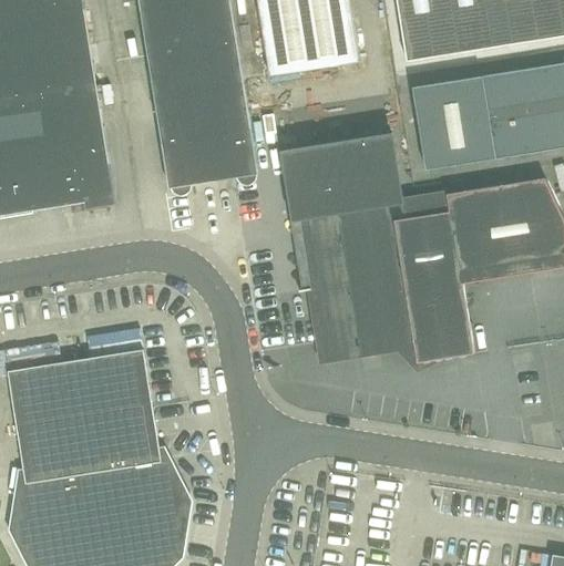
[(0,215),(83,203),(84,207),(113,203),(80,0),(0,0),(0,215)]
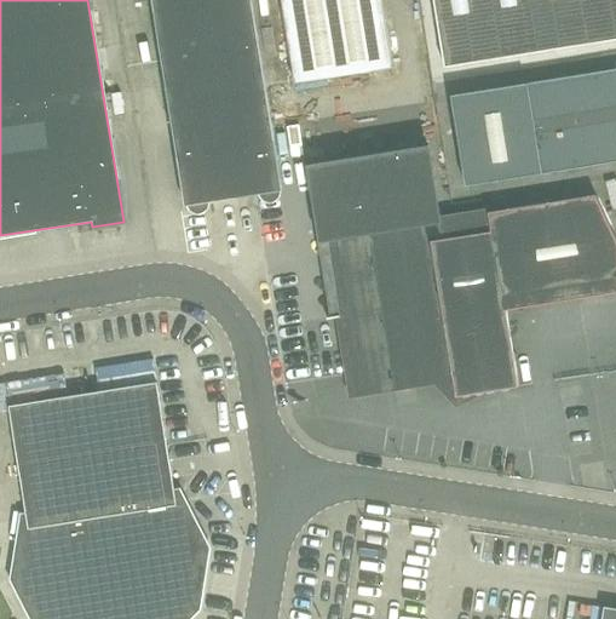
[(280,189),(249,0),(149,0),(183,205),(280,189)]
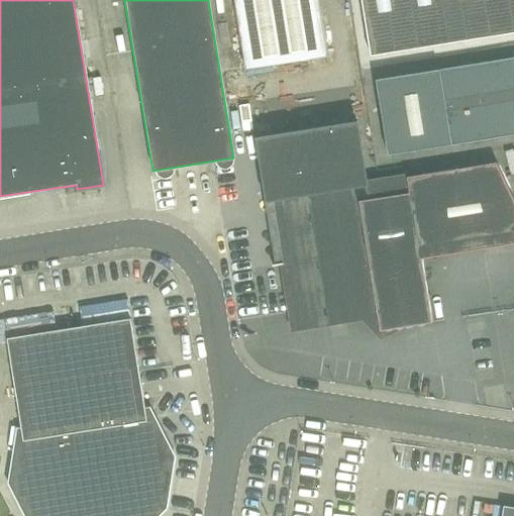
[(232,0),(244,69),(326,56),(316,0),(232,0)]
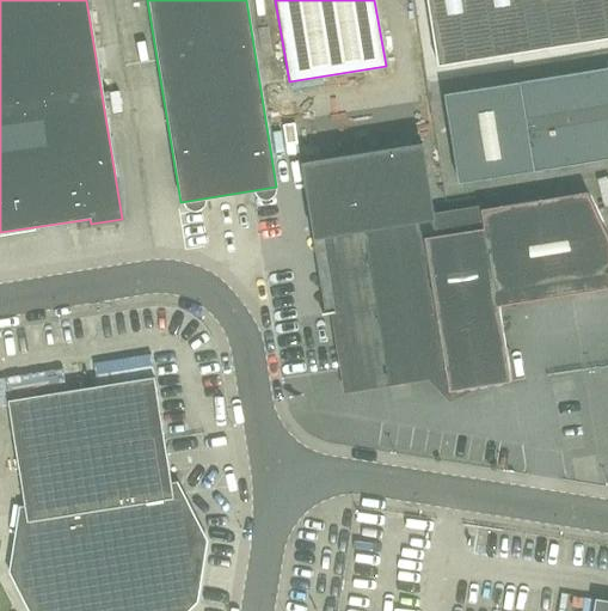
[(425,0),(436,65),(607,37),(607,0),(425,0)]
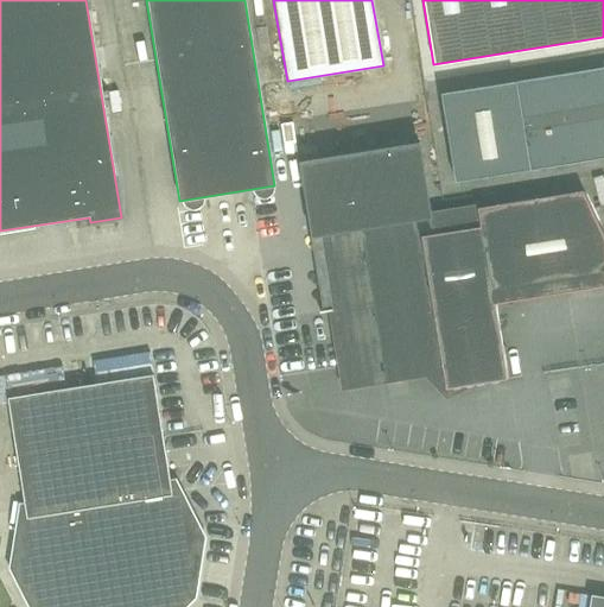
[(603,65),(516,80),(439,93),(453,182),(603,157),(603,65)]
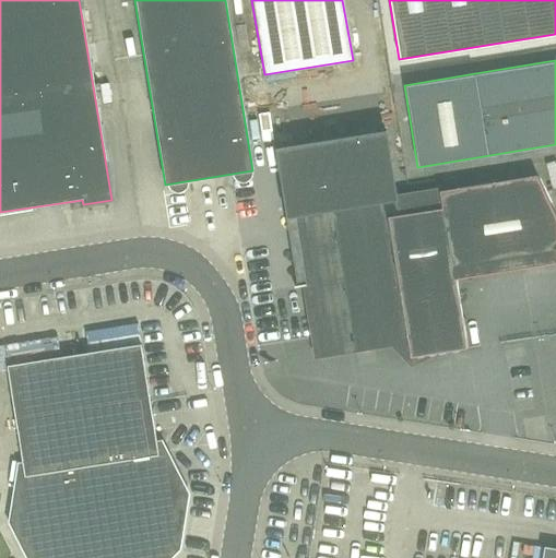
[(428,354),(465,347),(454,279),(555,261),(555,220),(535,175),(395,198),(385,131),(278,146),(287,214),(294,213),(316,353),(394,341),(410,356),(428,353),(428,354)]
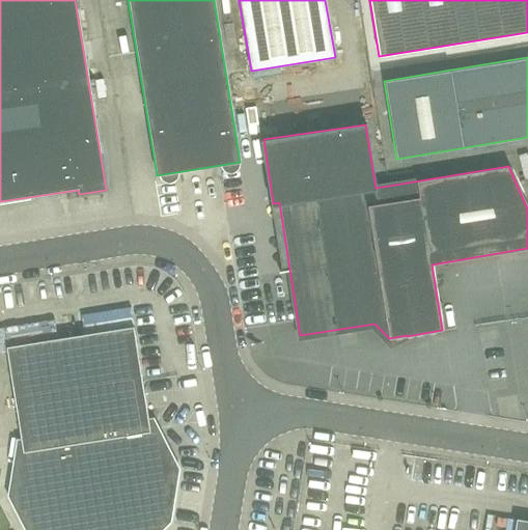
[(156,529),(166,520),(174,468),(150,422),(147,422),(133,326),(5,346),(21,443),(18,443),(9,495),(27,529),(156,529)]
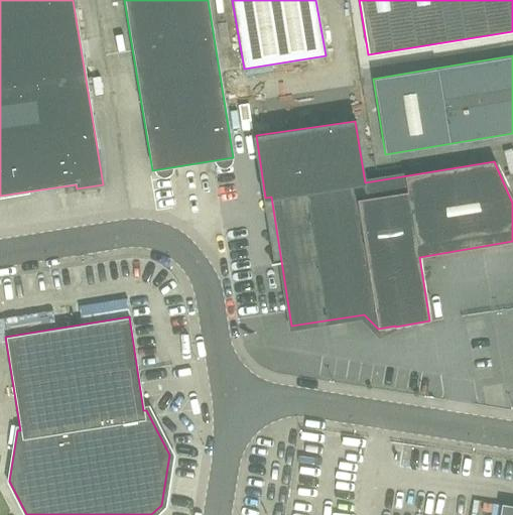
[(512,514),(512,505),(500,503),(498,514),(512,514)]
